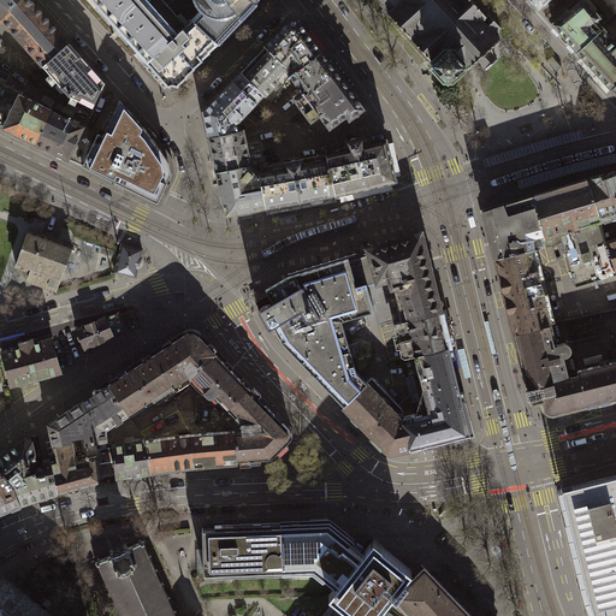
[(0,0),(0,19),(1,19),(19,0),(0,0)]
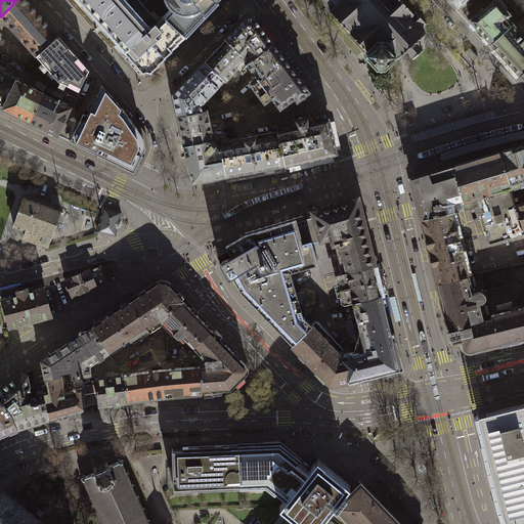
[(37,57),(58,37),(42,18),(27,1),(25,0),(16,0),(1,16),(5,22),(37,57)]
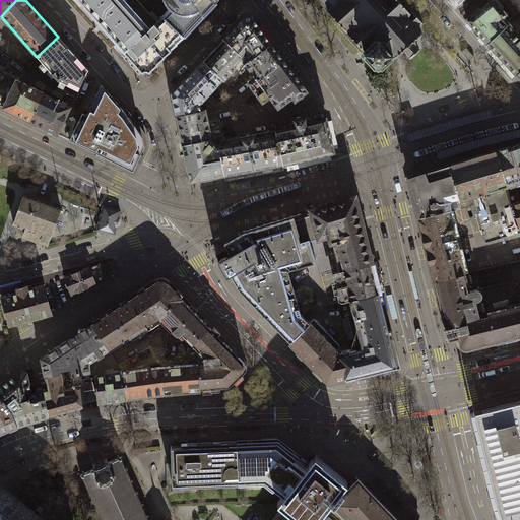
[(75,0),(99,25),(125,1),(124,0),(75,0)]
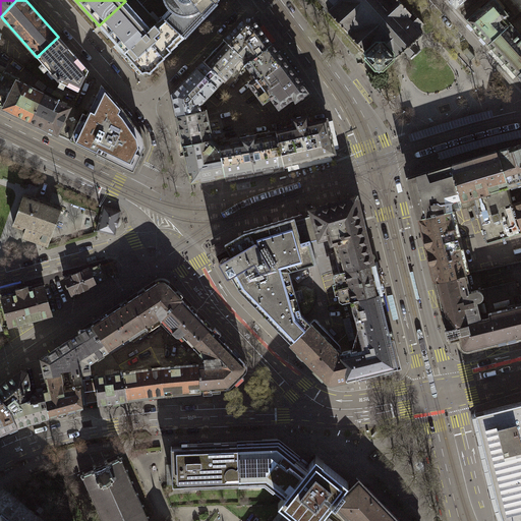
[(123,54),(158,22),(137,0),(126,0),(125,1),(99,25),(123,54)]
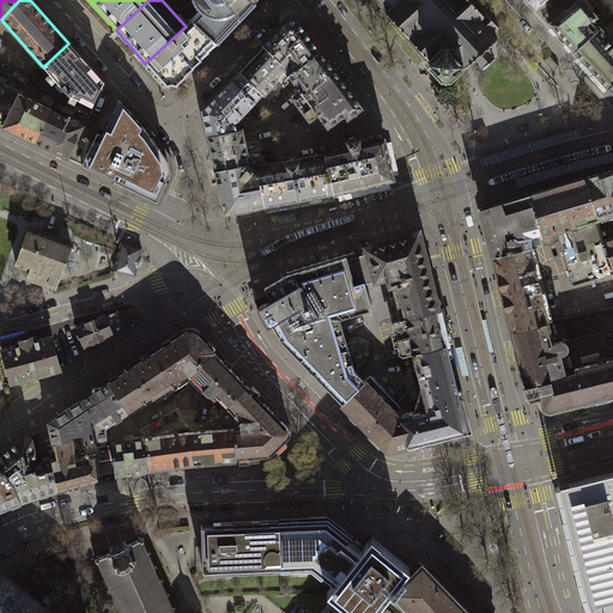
[(214,41),(218,43),(222,40),(226,35),(259,0),(194,0),(195,2),(198,7),(201,12),(198,16),(193,20),(196,23),(195,24),(214,42),(214,41)]
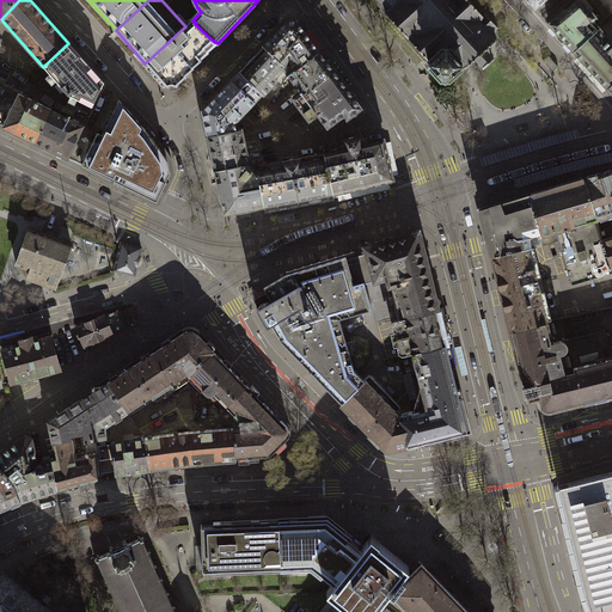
[(373,0),(386,13),(385,14),(429,63),(428,65),(434,71),(440,77),(445,84),(463,68),(465,71),(476,60),(487,50),(497,41),(491,34),(499,28),(485,13),(482,16),(467,0),(373,0)]
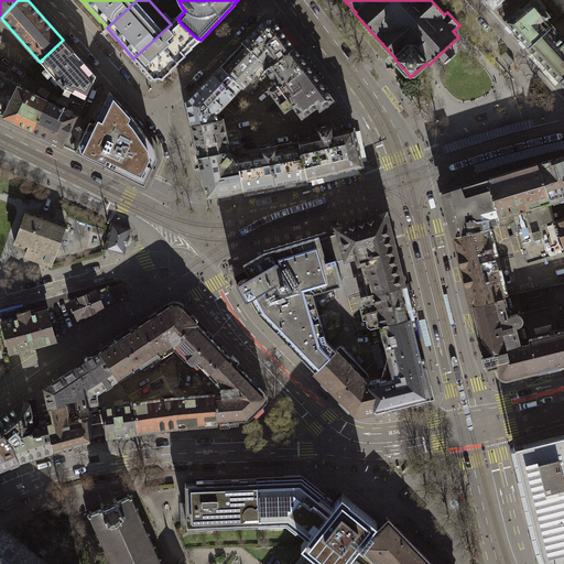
[(546,20),(550,17),(534,0),(533,0),(506,23),(516,32),(521,39),(530,47),(553,26),(546,20)]
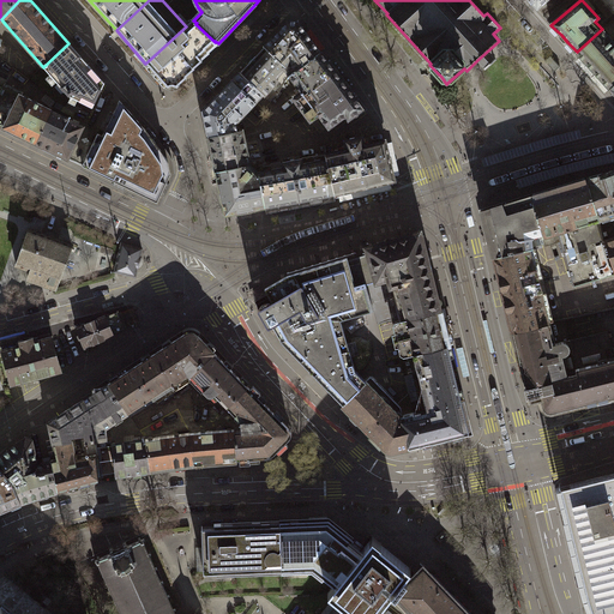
[(186,26),(145,64),(168,88),(169,85),(173,85),(175,85),(178,88),(179,85),(187,77),(187,76),(194,70),(194,68),(203,61),(202,60),(210,53),(209,53),(217,44),(215,42),(196,24),(192,20),(186,26)]
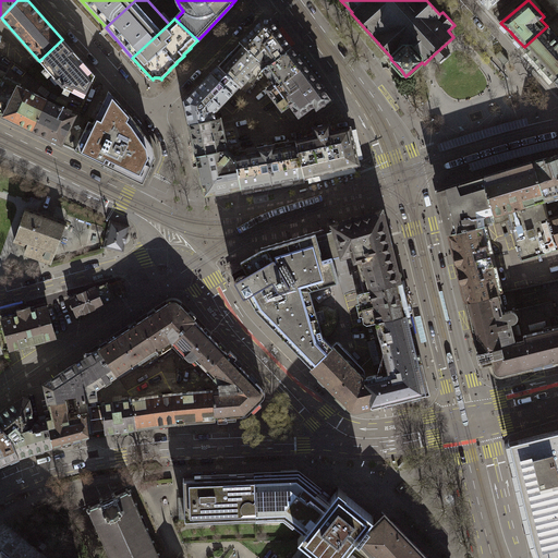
[(264,69),(291,48),(270,20),(262,20),(241,43),(261,61),(258,62),(261,65),(264,69)]
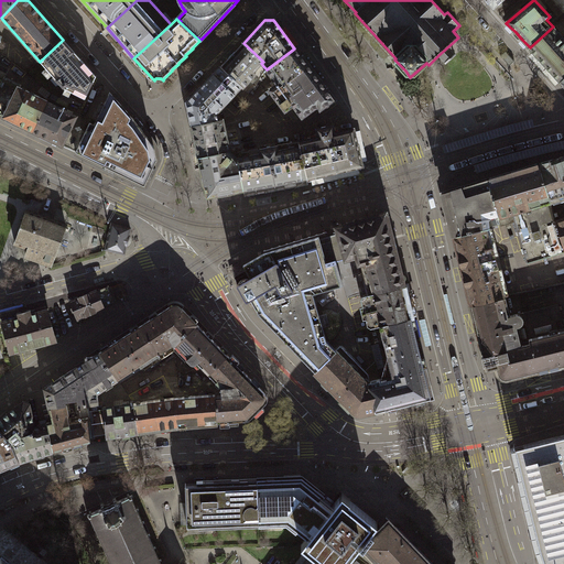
[(563,39),(553,26),(530,47),(542,62),(561,82),(563,78),(563,39)]
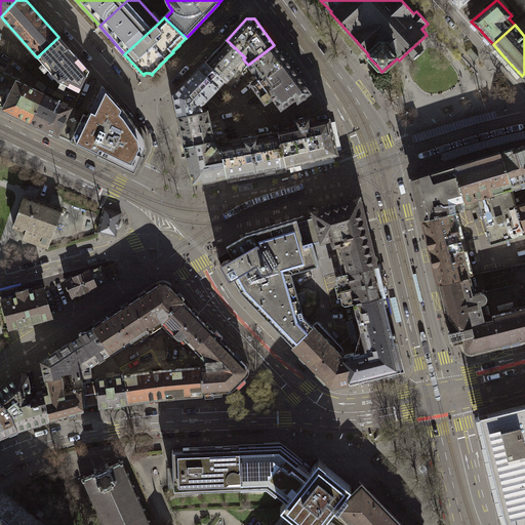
[(58,37),(37,57),(50,72),(49,72),(54,78),(55,78),(59,82),(79,91),(89,71),(72,51),(58,37)]
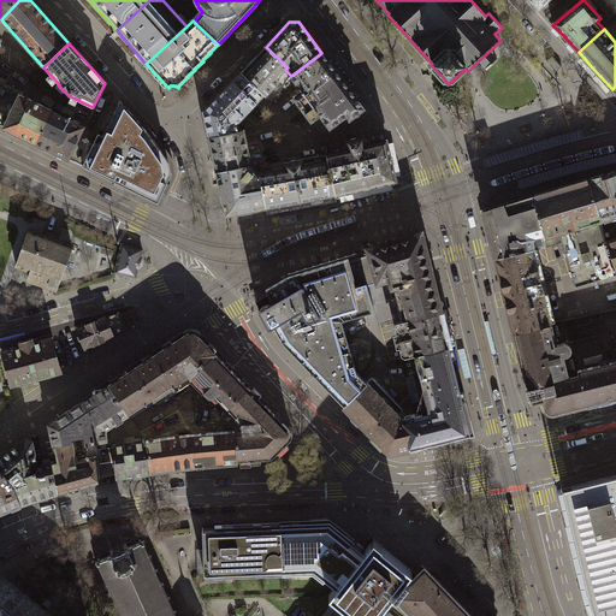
[(241,73),(264,94),(266,96),(273,88),(280,81),(277,78),(285,69),(288,67),(266,47),(241,73)]
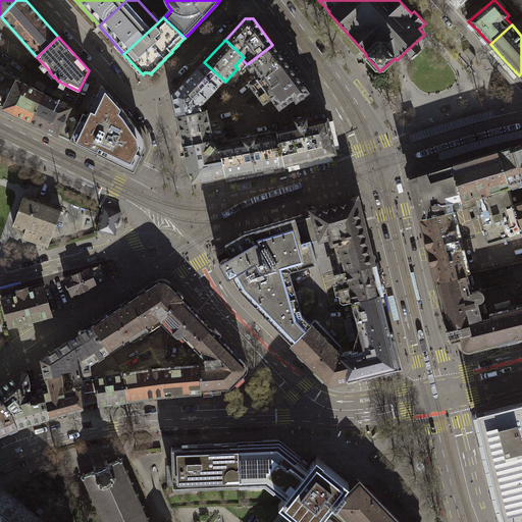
[(422,51),(415,43),(406,51),(413,59),(422,51)]
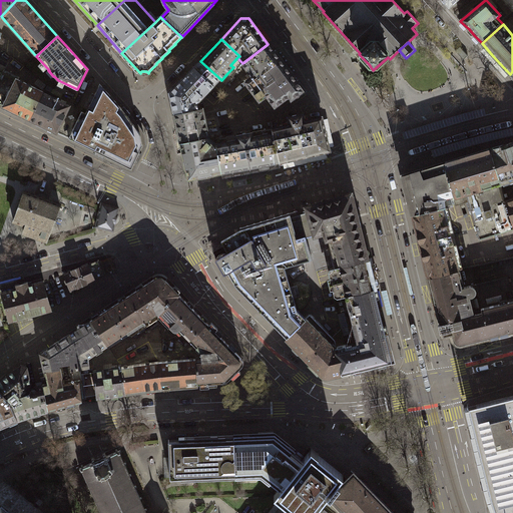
[(268,44),(242,63),(252,76),(244,82),(260,101),(267,96),(270,100),(275,106),(289,96),(291,99),(303,91),(268,44)]
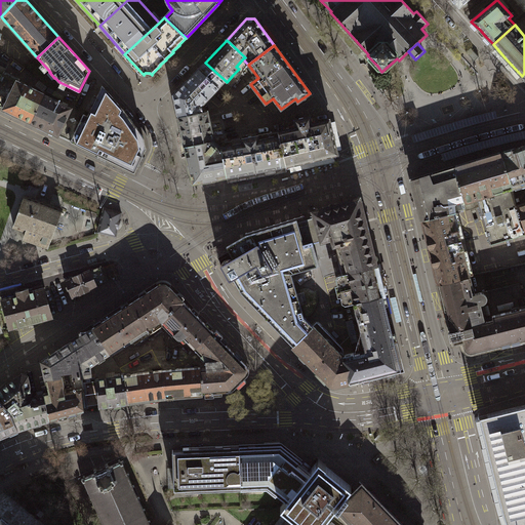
[(479,57),(471,47),(466,52),(475,62),(479,57)]
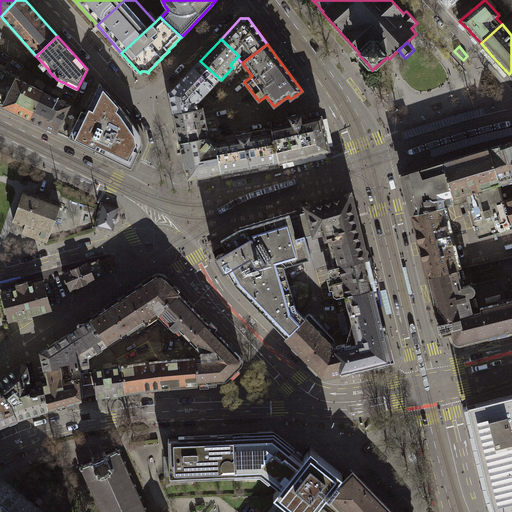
[(219,78),(200,61),(196,64),(169,93),(174,114),(198,109),(197,108),(197,103),(214,84),(216,82),(219,78)]
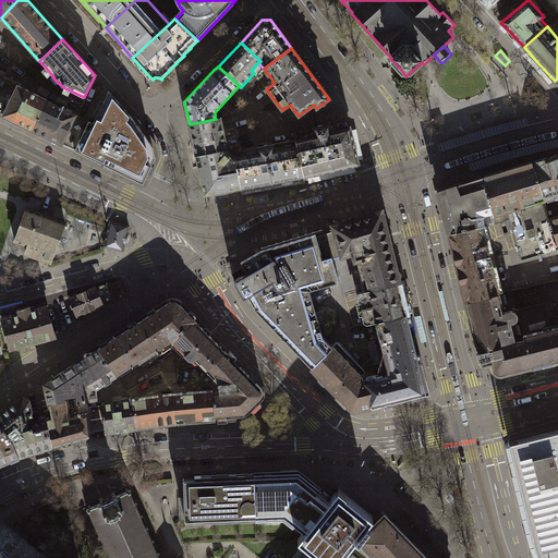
[(33,130),(47,100),(17,86),(20,83),(4,75),(3,79),(0,85),(0,113),(3,116),(33,130)]
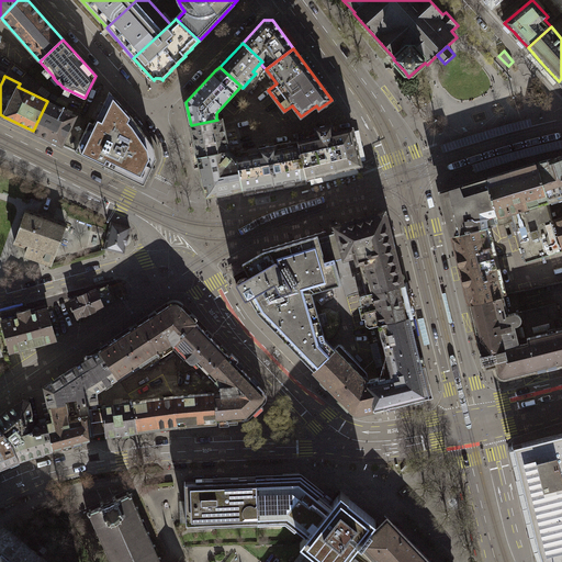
[(90,122),(86,131),(76,152),(144,184),(157,159),(155,150),(154,146),(150,141),(138,124),(110,91),(94,124),(90,122)]
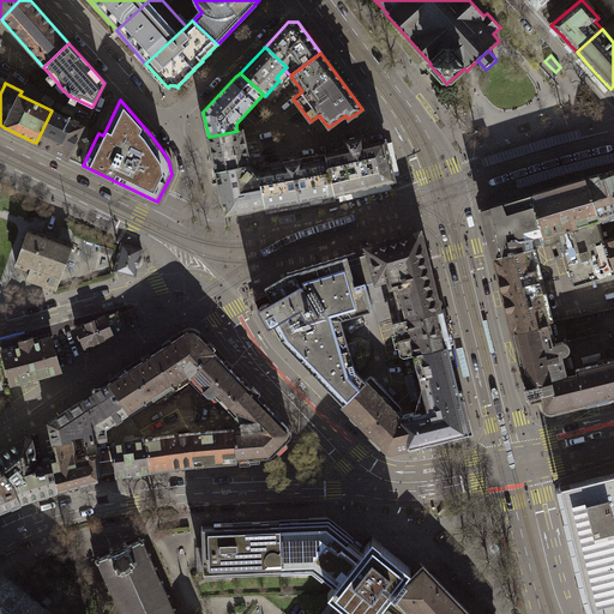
[(52,110),(36,143),(36,144),(37,143),(54,151),(54,152),(67,158),(83,126),(52,110)]
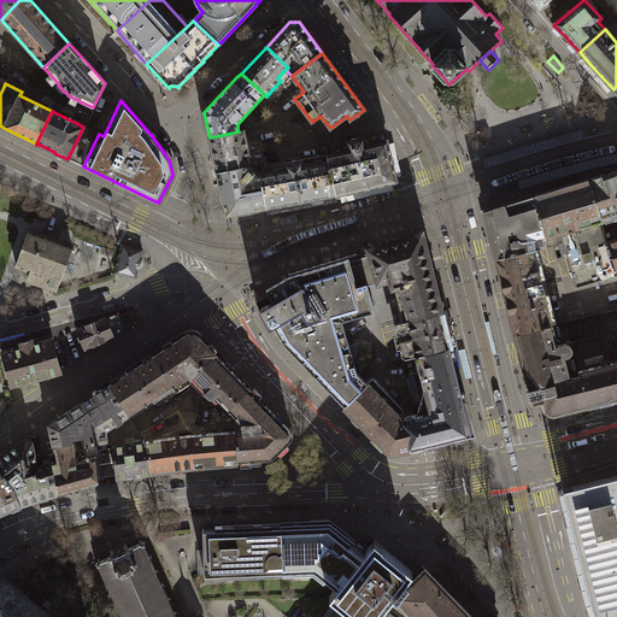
[(83,127),(68,159),(83,166),(94,144),(90,142),(95,133),(83,127)]
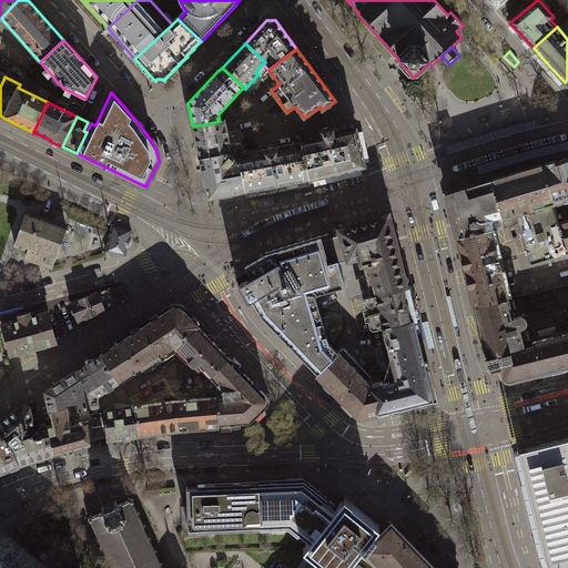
[(220,121),(193,127),(200,158),(227,152),(227,153),(231,152),(227,135),(224,119),(219,120),(220,121)]
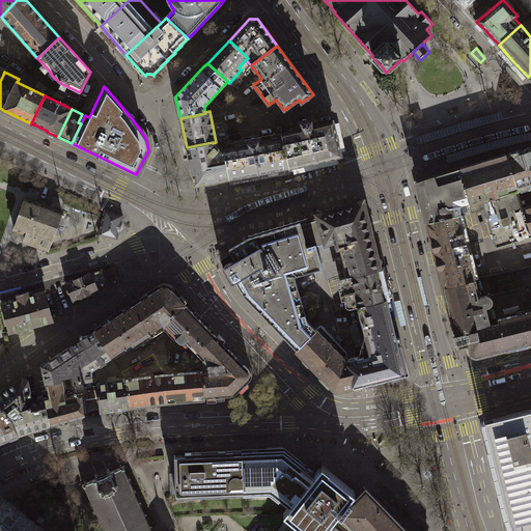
[(283,138),(289,167),(341,156),(333,121),(315,124),(313,118),(299,121),(301,129),(281,133),(282,138),(283,138)]
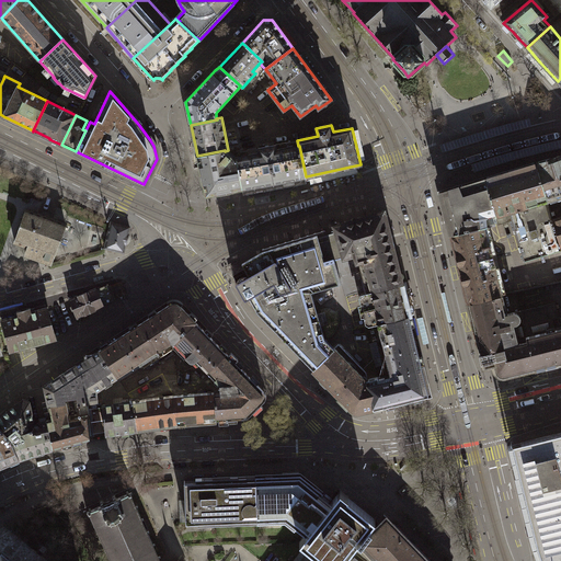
[(237,160),(242,190),(305,178),(306,176),(299,146),(298,146),(297,140),(259,148),(259,152),(236,158),(237,160)]
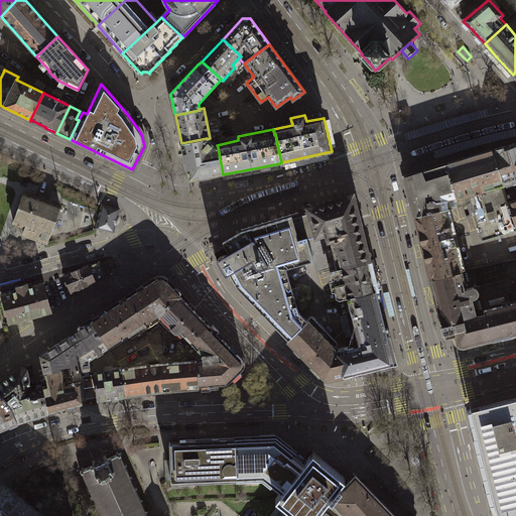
[(218,147),(217,145),(213,141),(210,138),(207,139),(207,138),(181,143),(188,180),(223,174),(218,147)]
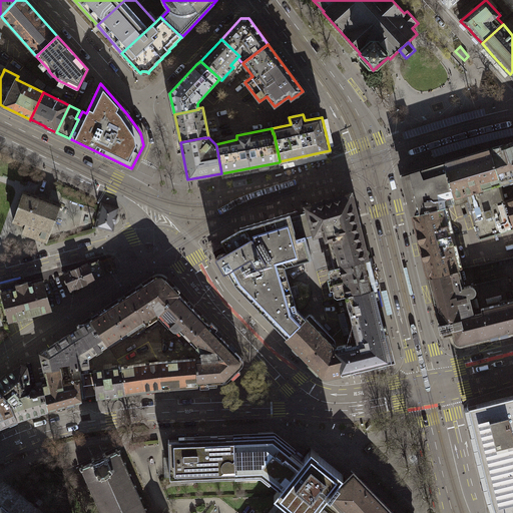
[(512,145),(491,151),(512,223),(512,145)]
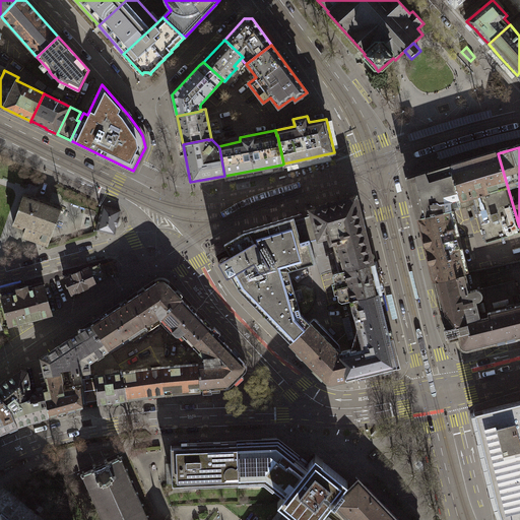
[(485,243),(519,232),(519,226),(498,153),(450,168),(462,207),(474,203),(485,243)]
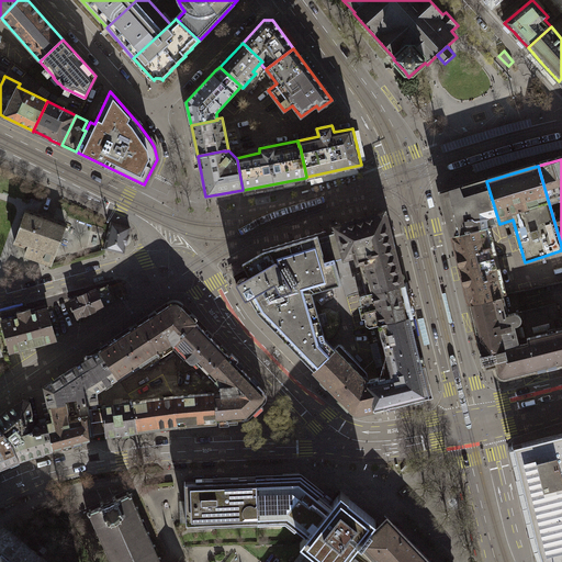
[(444,194),(453,235),(486,227),(499,224),(486,181),(444,194)]
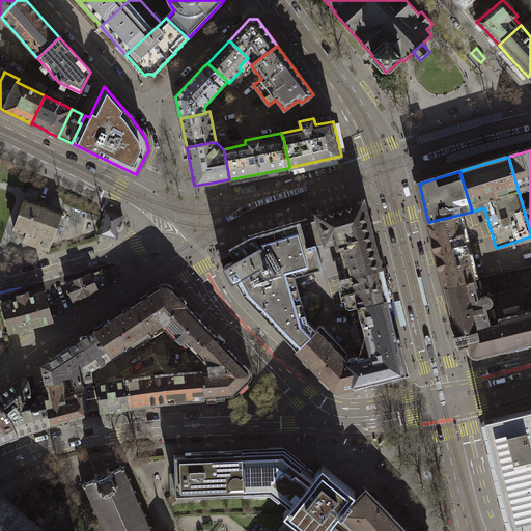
[(62,213),(25,199),(14,229),(28,233),(25,242),(48,250),(51,242),(52,242),(62,213)]
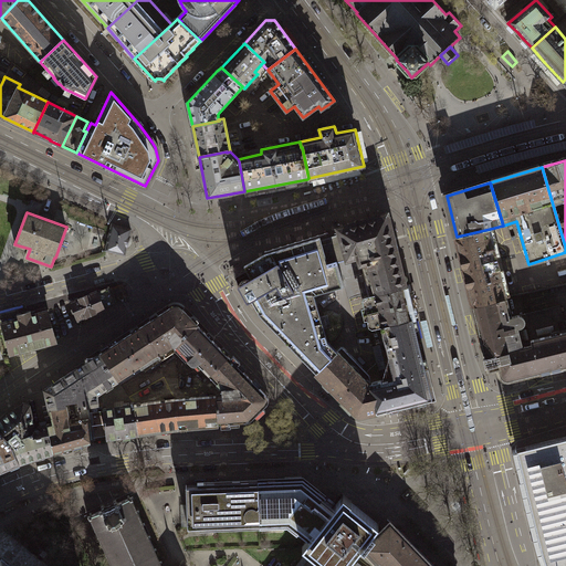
[(371,294),(405,286),(387,215),(366,221),(338,229),(339,233),(342,240),(347,259),(356,257),(362,273),(364,272),(365,274),(362,275),(360,275),(362,281),(367,280),(371,294)]
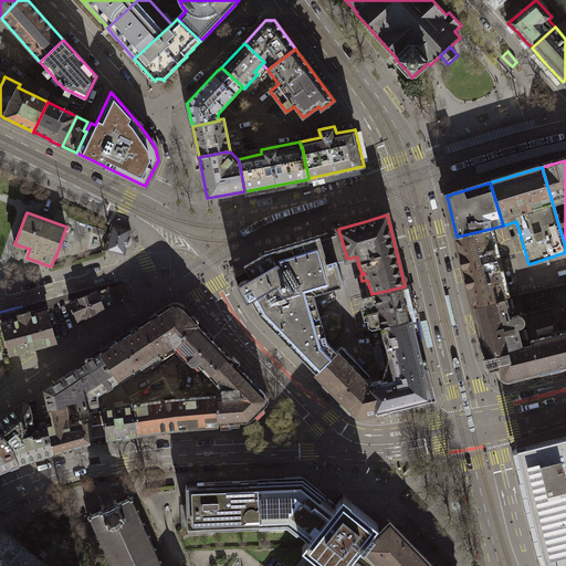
[(132,229),(112,224),(106,250),(125,255),(132,229)]
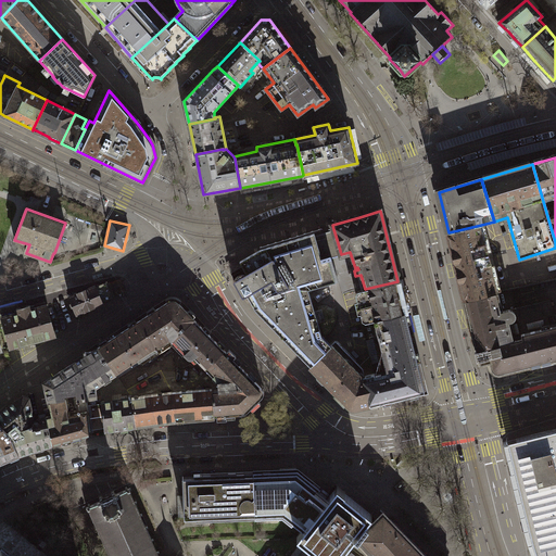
[(496,287),(481,225),(449,232),(453,253),(451,253),(453,262),(455,262),(456,267),(458,272),(455,273),(457,280),(459,280),(464,295),(465,300),(497,292),(496,287)]
